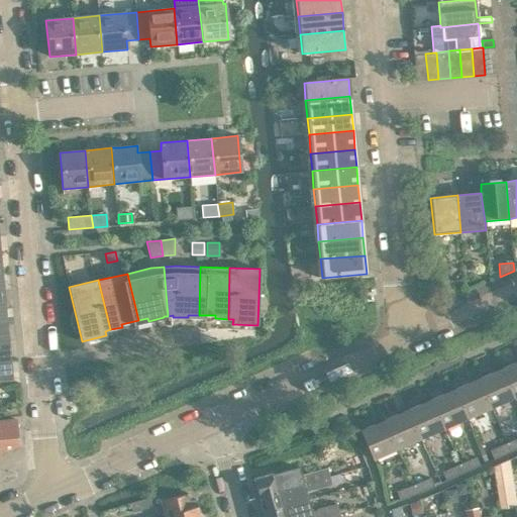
[(0,325),(0,343),(9,343),(8,325),(0,325)]
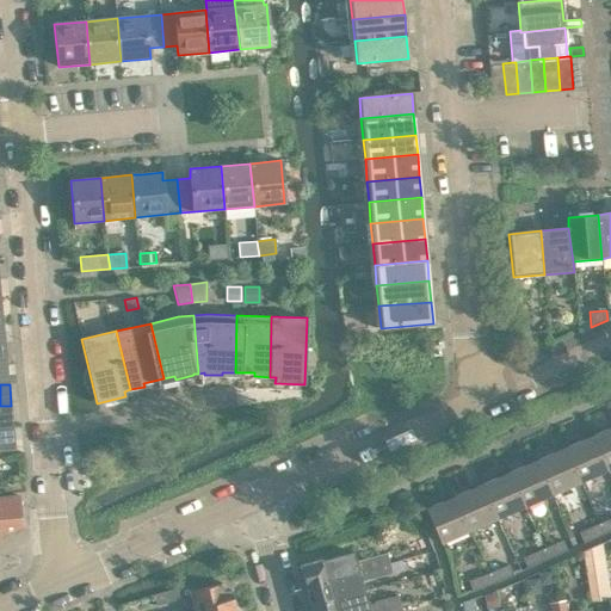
[(11,406),(0,406),(0,427),(13,426),(11,406)]
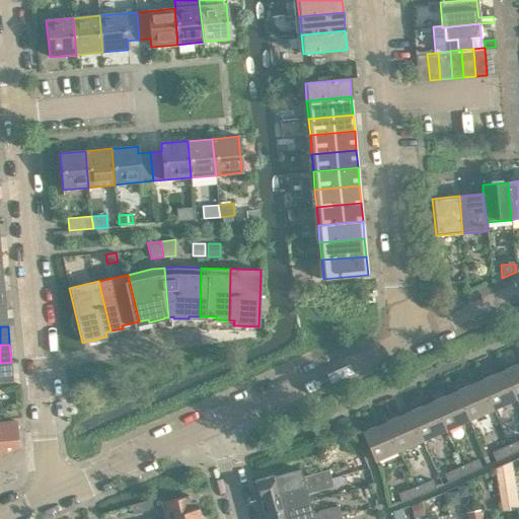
[(11,362),(0,363),(0,381),(13,380),(11,362)]
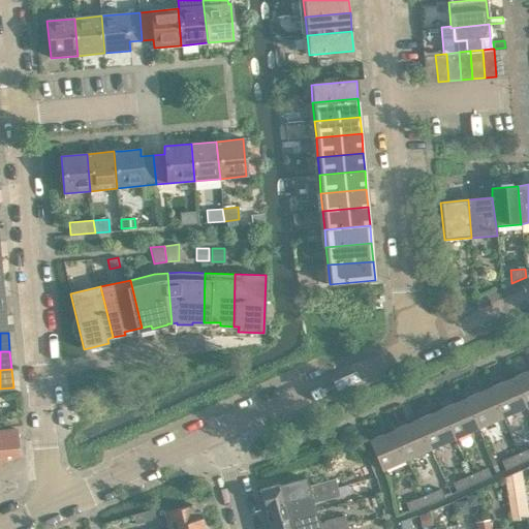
[(528,371),(514,378),(526,408),(528,406),(528,371)]
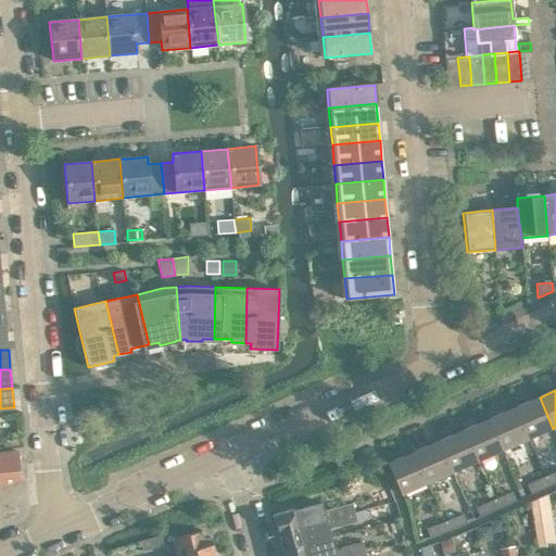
[(540,397),(514,408),(527,440),(553,429),(540,397)]
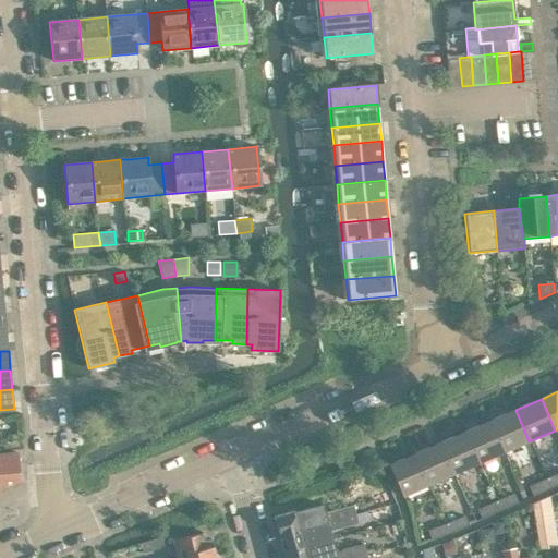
[(490,421),(504,452),(529,441),(516,410),(490,421)]
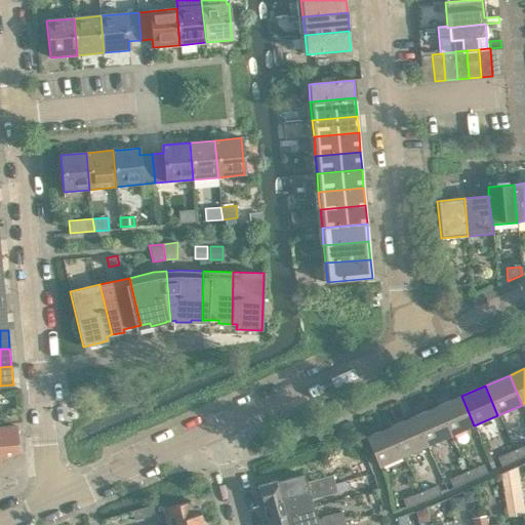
[(461,396),(437,407),(450,436),(474,426),(461,396)]
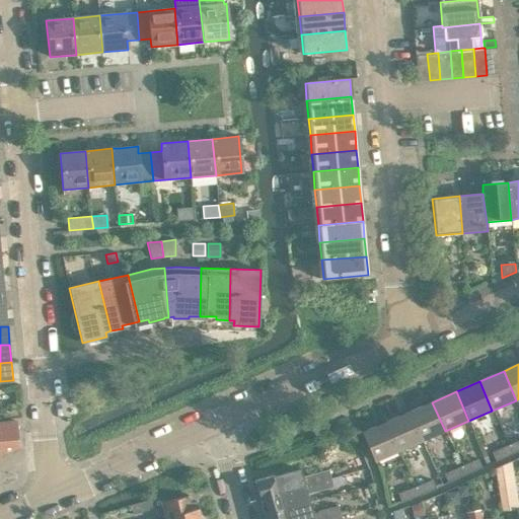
[(409,413),(421,441),(445,431),(432,402),(409,413)]
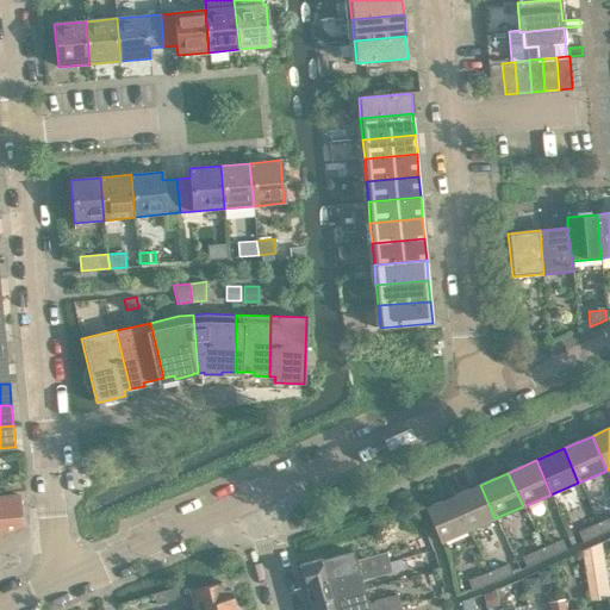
[(480,485),(452,497),(467,530),(495,518),(480,485)]
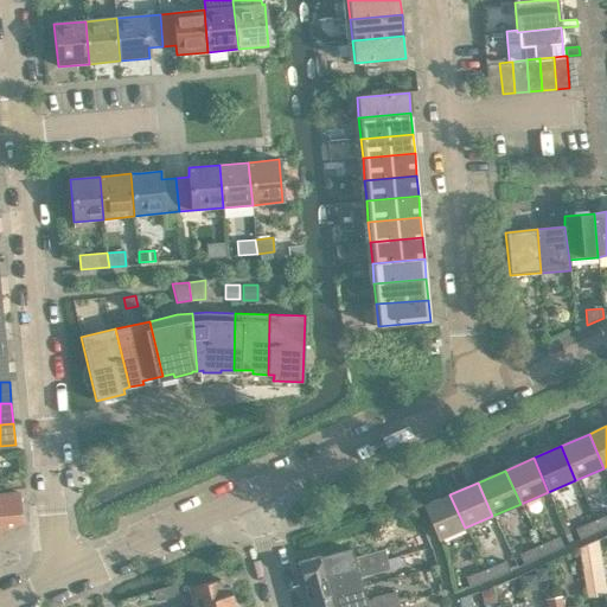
[(18,492),(1,493),(5,530),(21,523),(18,492)]
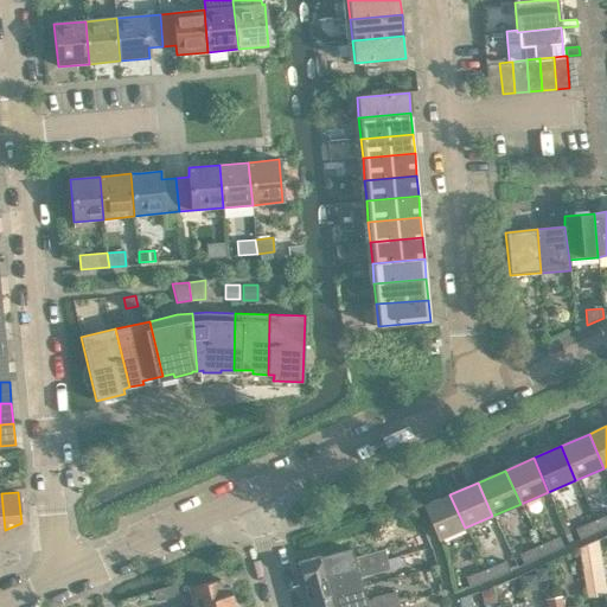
[(436,541),(438,540),(465,528),(449,494),(421,506),(436,541)]
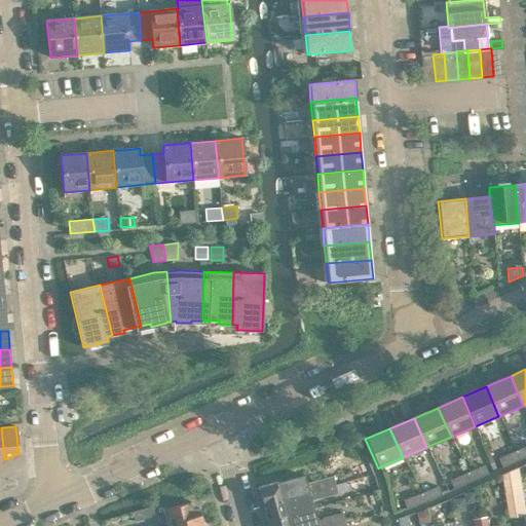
[(525,445),(514,451),(518,460),(525,456),(525,445)]
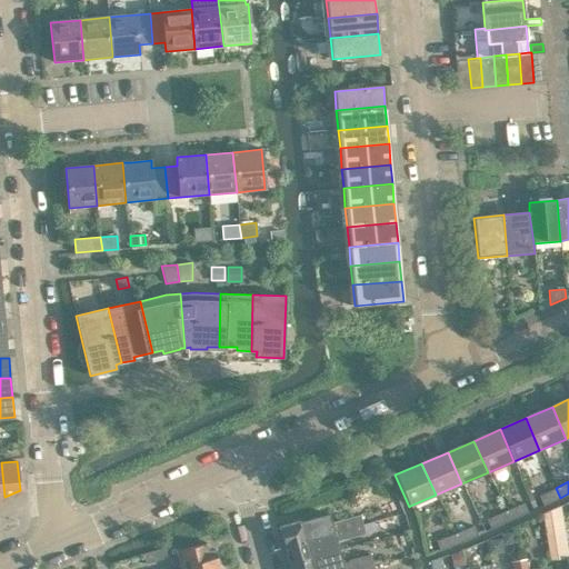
[(560,498),(556,488),(539,496),(542,506),(560,498)]
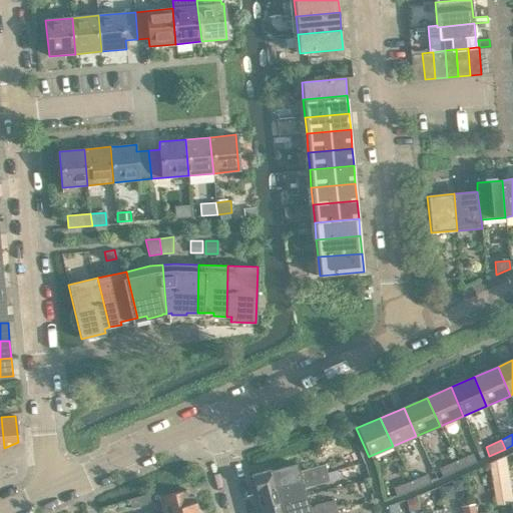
[(455,461),(458,470),(476,462),(472,453),(455,461)]
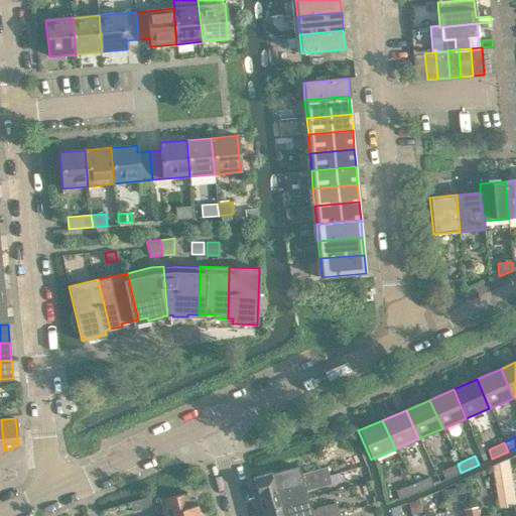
[(515,512),(513,512),(513,515),(515,515),(515,498),(515,499),(508,459),(492,466),(499,508),(514,506),(515,512)]
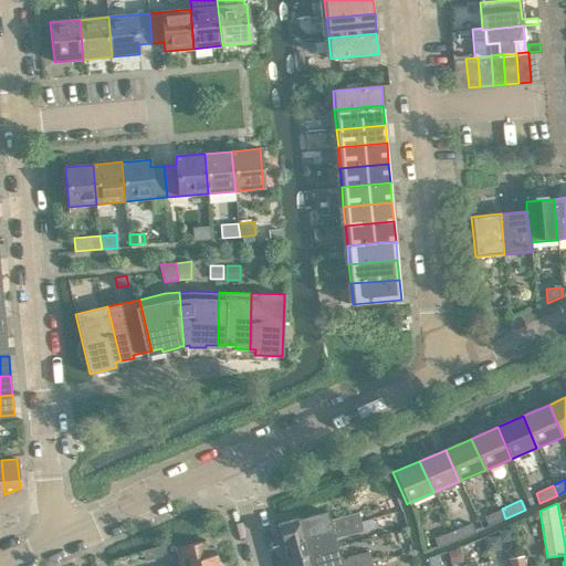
[(505,519),(502,509),(484,517),(488,526),(505,519)]
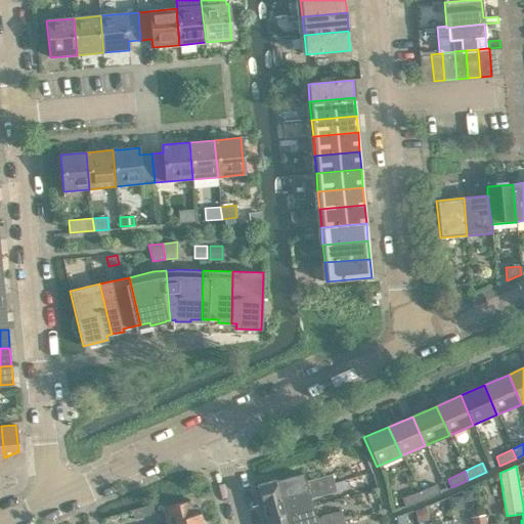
[(307,490),(334,483),(332,475),(304,482),(302,474),(257,486),(261,505),(307,491),(307,490)]
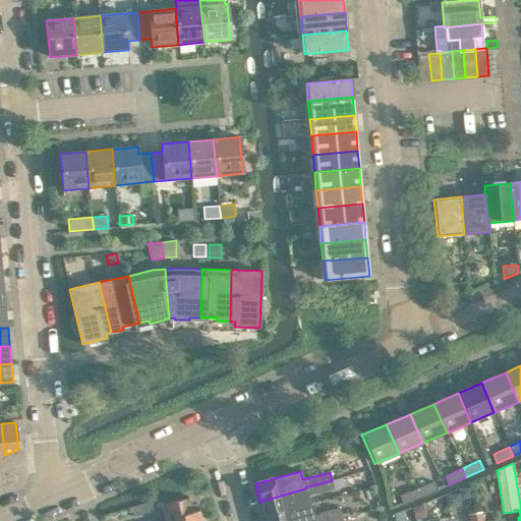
[(342,477),(332,480),(334,488),(344,485),(342,477)]
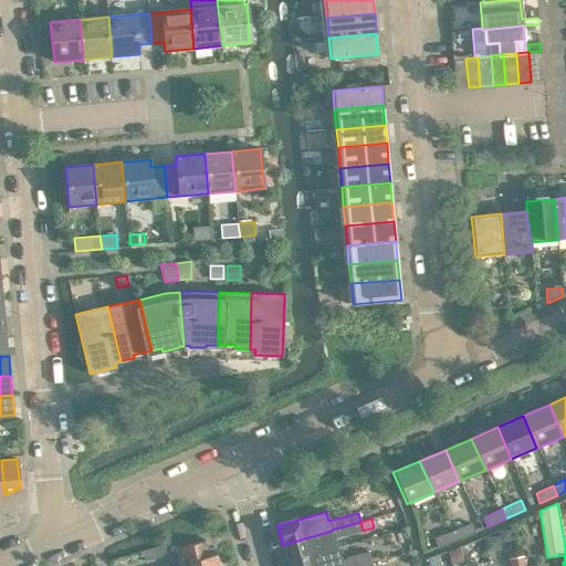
[(334,540),(363,531),(360,522),(332,530),(332,531),(282,545),(287,562),(336,548),(334,540)]
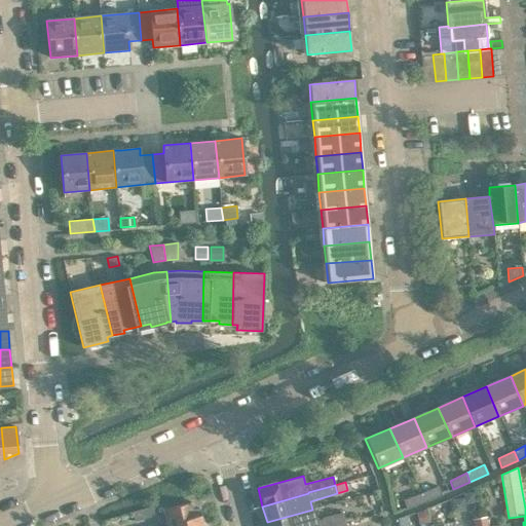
[(418,494),(422,502),(424,502),(442,494),(438,486),(418,494)]
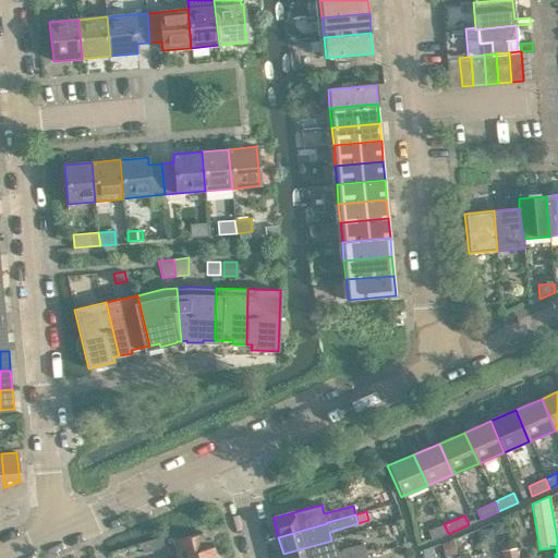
[(501,520),(492,522),(493,529),(497,532),(505,531),(501,520)]
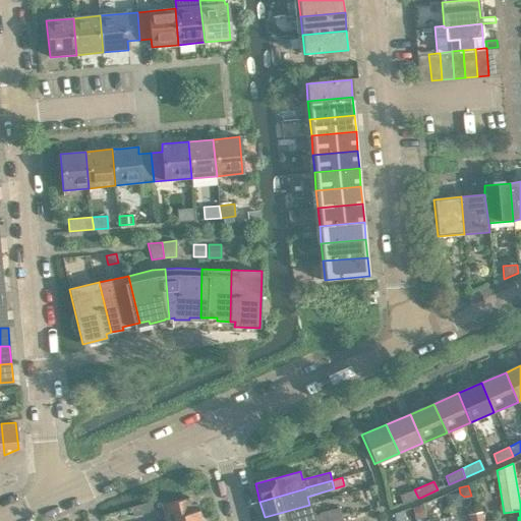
[(418,498),(414,489),(399,495),(402,504),(418,498)]
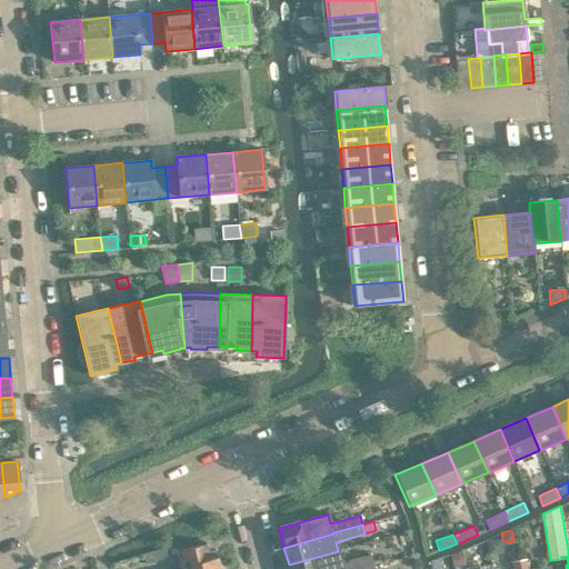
[(489,540),(490,555),(499,553),(502,549),(502,539),(489,540)]
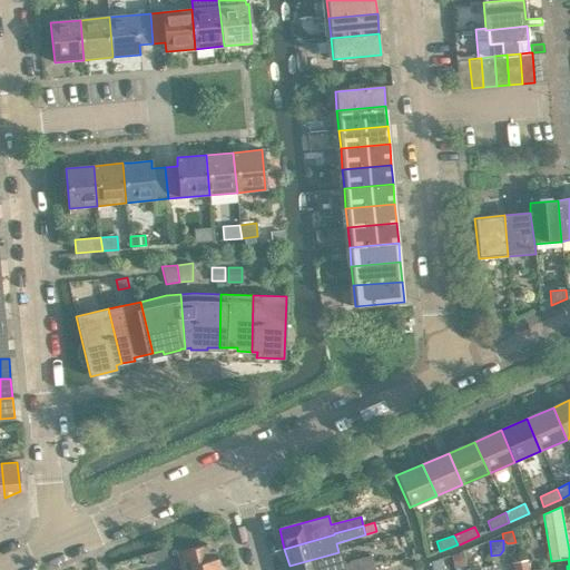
[(206,544),(177,552),(182,569),(200,569),(218,566),(214,551),(208,552),(206,544)]
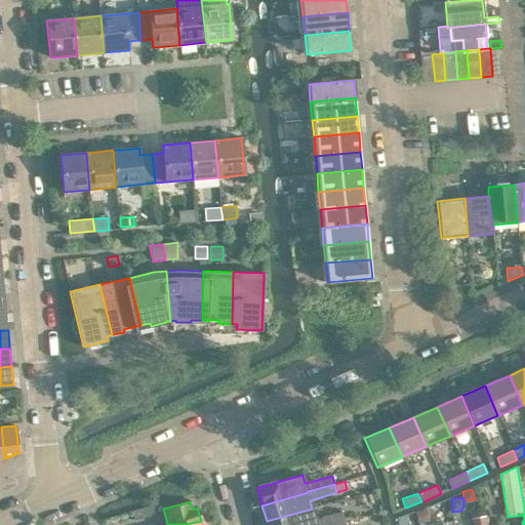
[(154,505),(132,511),(134,520),(157,514),(154,505)]
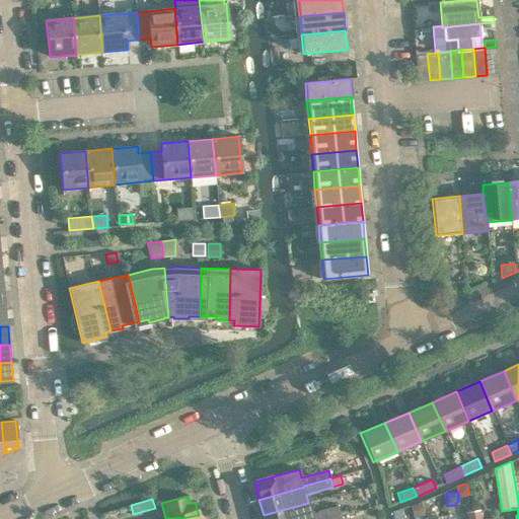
[(312,515),(311,512),(308,503),(264,515),(264,518),(330,518),(342,516),(341,515),(340,510),(338,504),(317,509),(318,513),(312,515)]
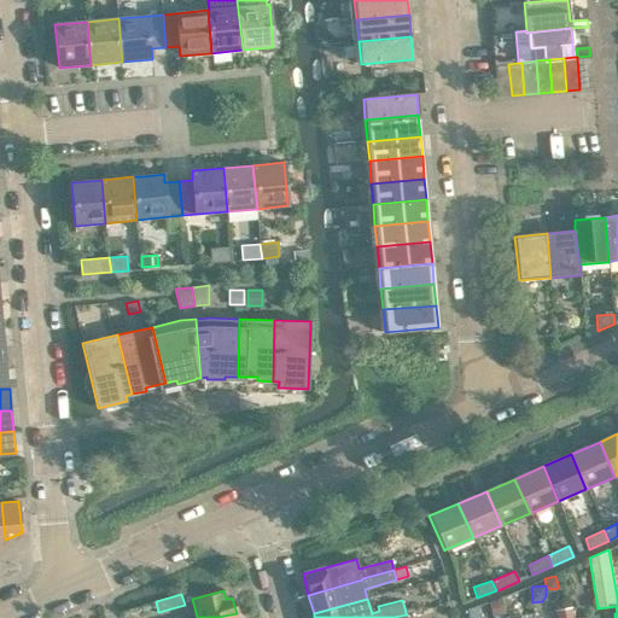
[(499,601),(489,604),(493,617),(502,616),(499,601)]
